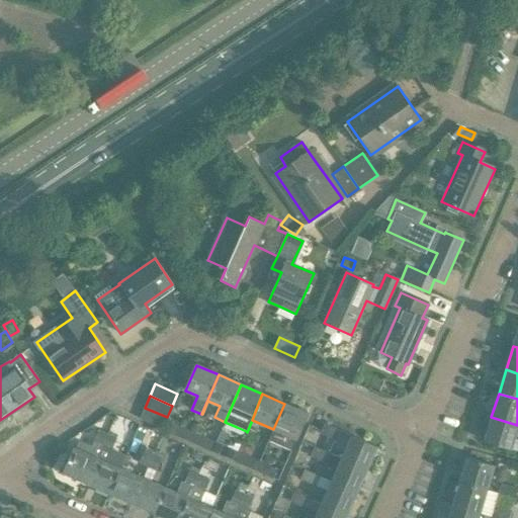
[(284,404),(273,429),(268,441),(290,450),(295,439),(296,439),(308,414),(284,404)]
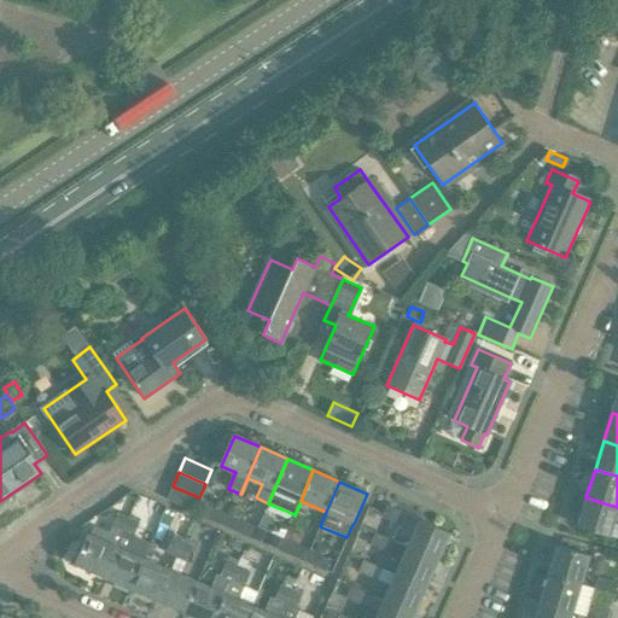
[(199,497),(173,487),(167,500),(193,511),(199,497)]
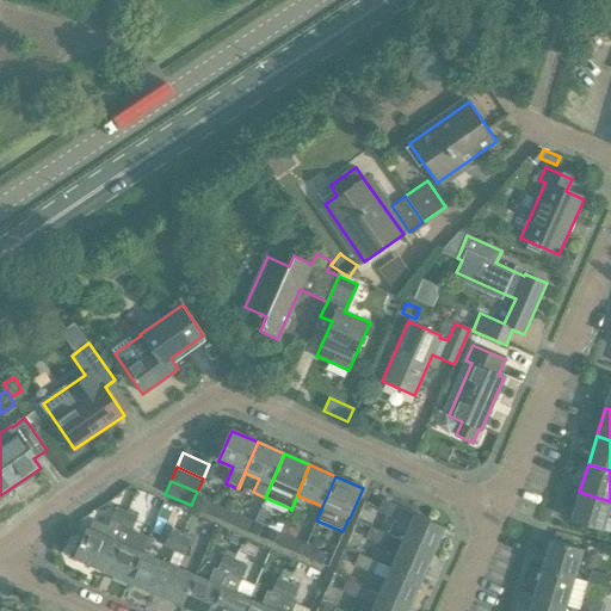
[(610,501),(579,492),(571,522),(602,530),(610,532),(610,519),(605,518),(610,501)]
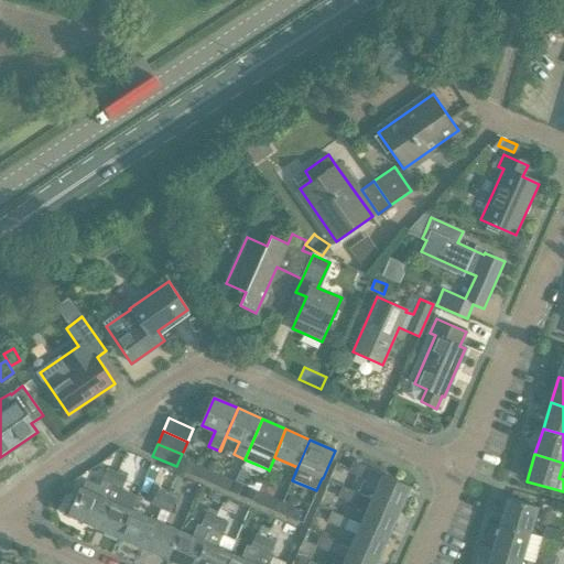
[(206,481),(210,472),(186,461),(182,470),(206,481)]
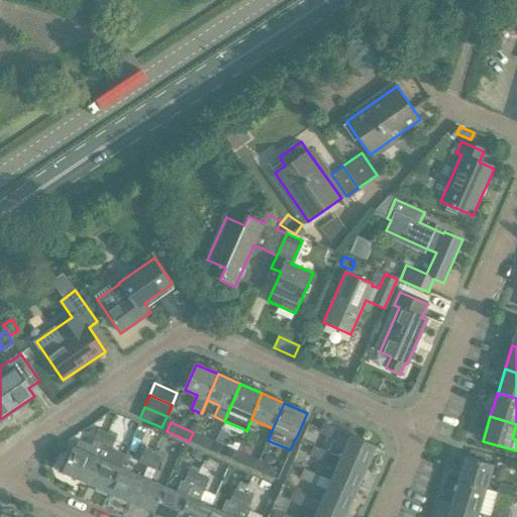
[(329,453),(366,470),(376,446),(324,423),(319,433),(335,440),(329,453)]
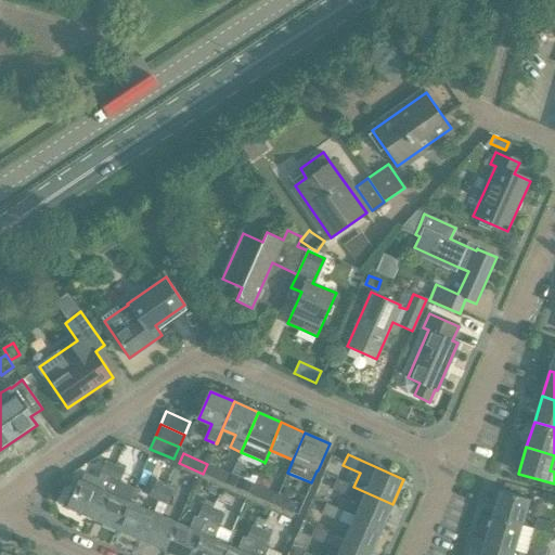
[(92,519),(116,465),(115,465),(106,461),(98,479),(85,473),(81,481),(79,480),(67,508),(92,519)]
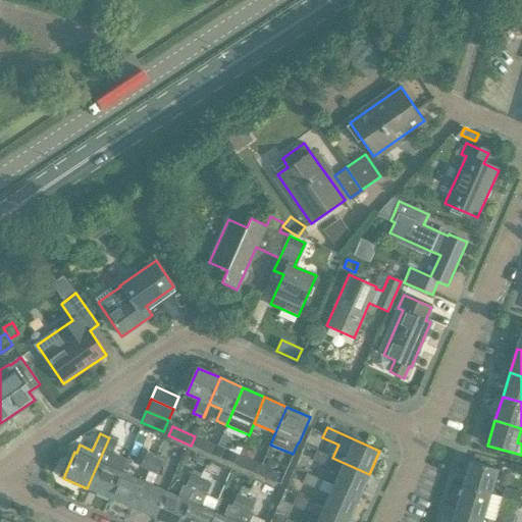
[(195,436),(191,446),(213,456),(217,446),(195,436)]
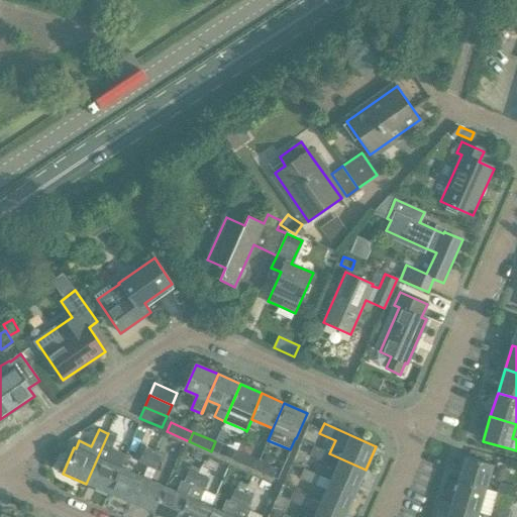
[(108,433),(86,484),(108,494),(125,455),(111,449),(116,437),(108,433)]
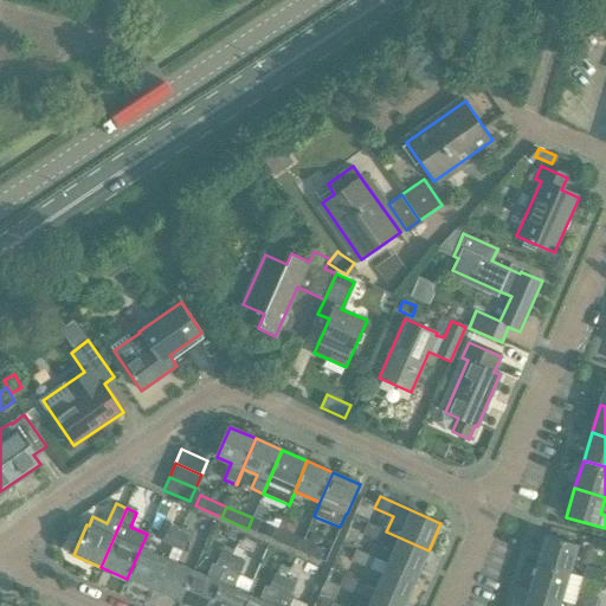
[(252,517),(247,529),(274,540),(278,529),(252,517)]
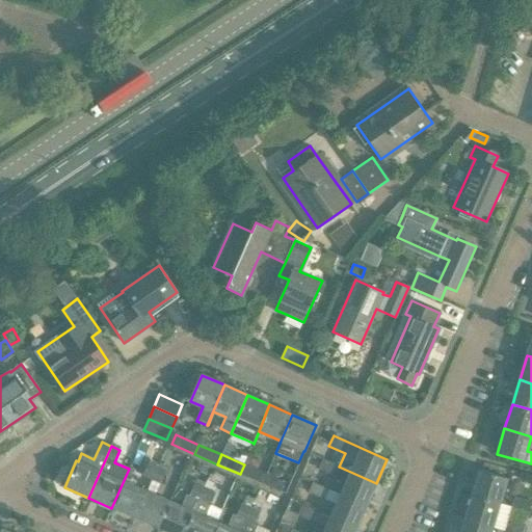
[(345,484),(341,495),(366,506),(376,483),(339,467),(323,459),(318,470),(335,477),(334,479),(345,484)]
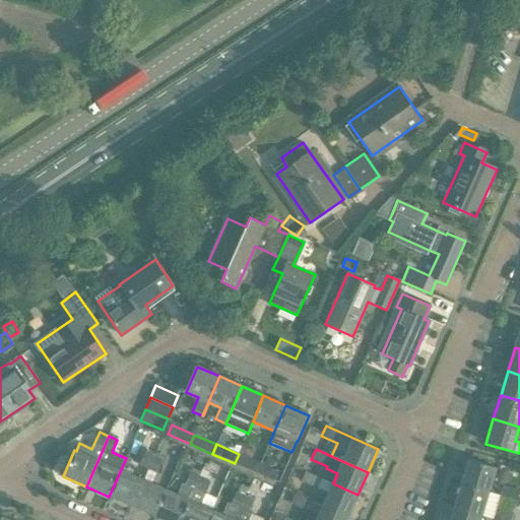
[(148,469),(154,456),(145,452),(139,466),(148,469)]
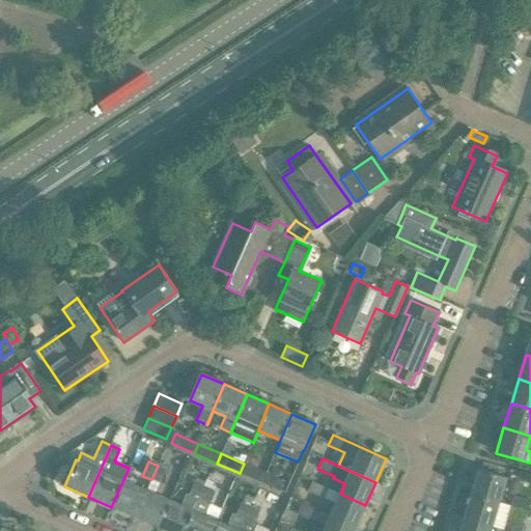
[(244,464),(240,473),(261,483),(266,473),(244,464)]
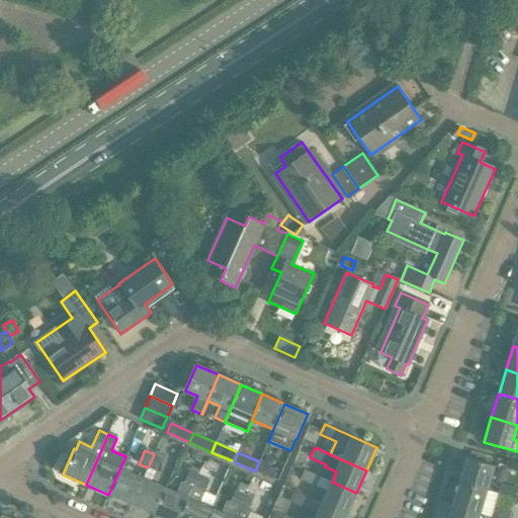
[(154,454),(148,467),(156,471),(162,458),(154,454)]
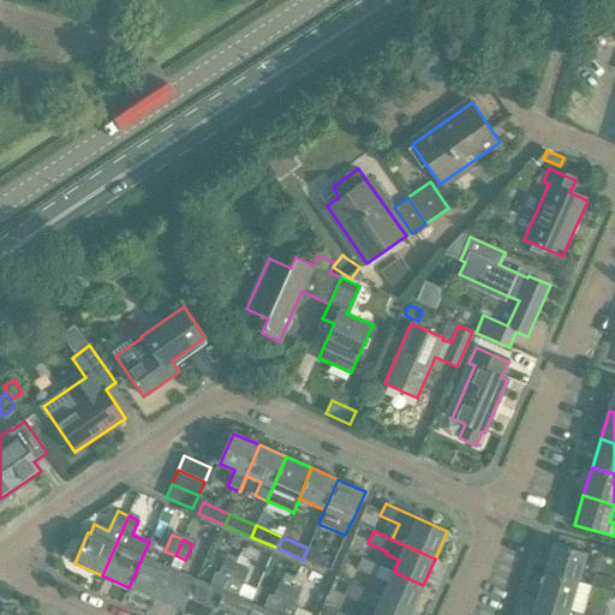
[(149,542),(129,587),(155,598),(169,568),(143,556),(149,542)]
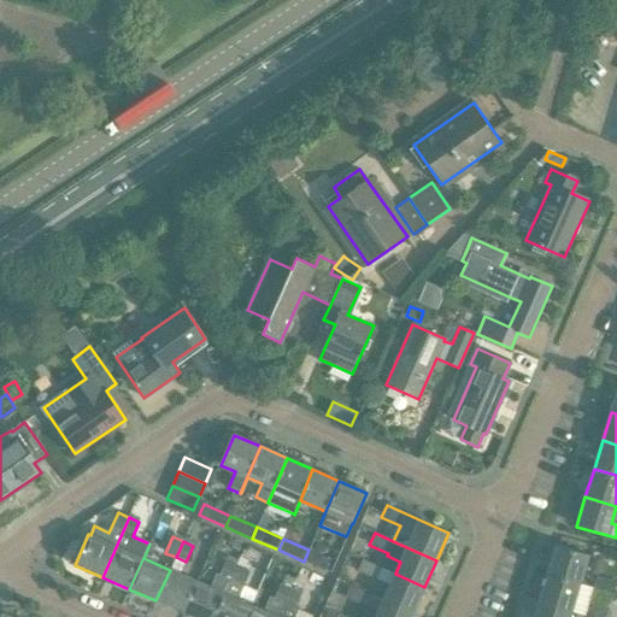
[(548,575),(580,585),(588,554),(557,545),(548,575)]
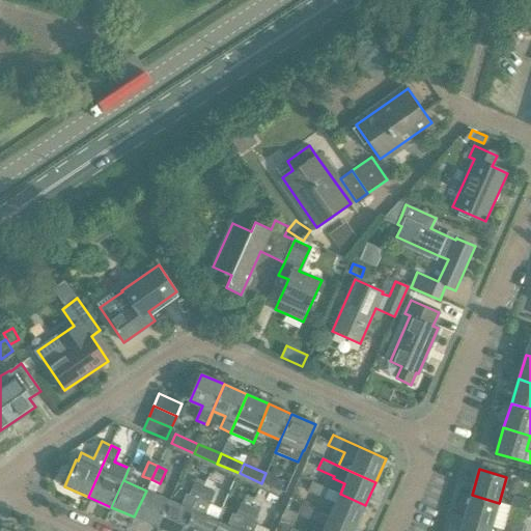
[(266,473),(261,483),(279,491),(284,481),(266,473)]
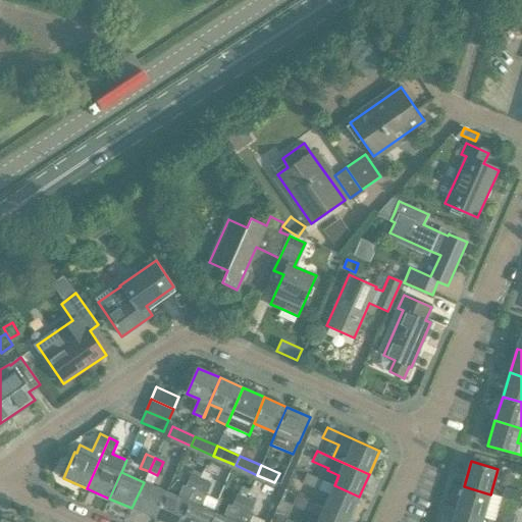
[(302,482),(319,489),(323,480),(306,472),(302,482)]
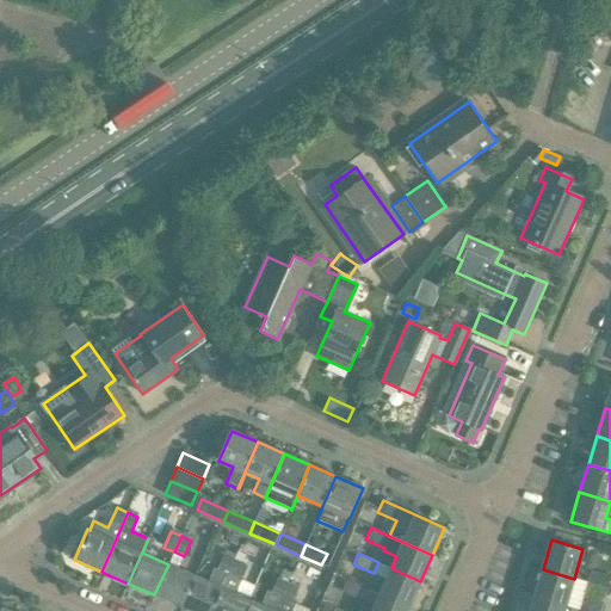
[(196,575),(181,606),(191,610),(211,610),(235,560),(224,555),(218,568),(215,567),(209,581),(196,575)]
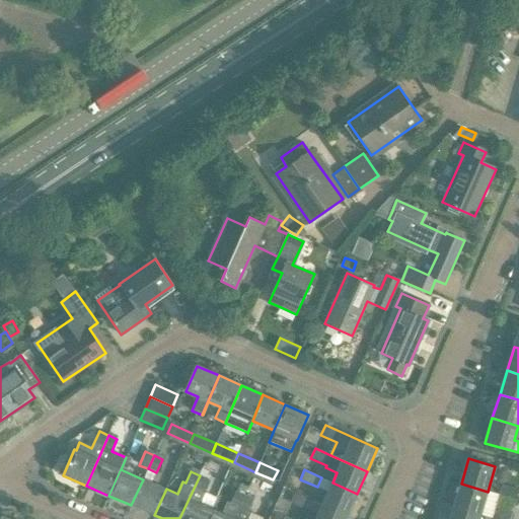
[(207,518),(211,509),(202,505),(206,494),(203,492),(208,478),(207,478),(200,475),(179,518),(207,518)]
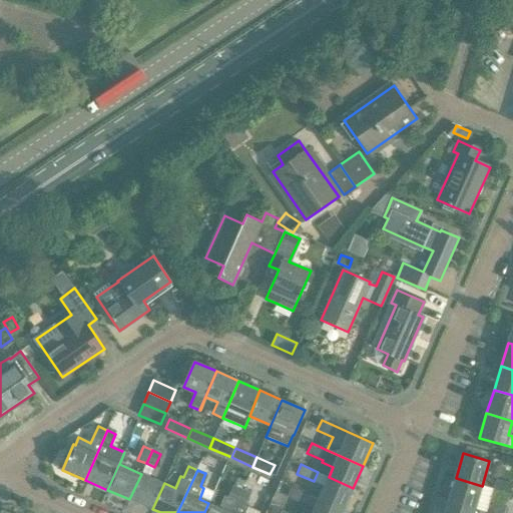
[(152,509),(164,483),(141,474),(129,499),(152,509)]
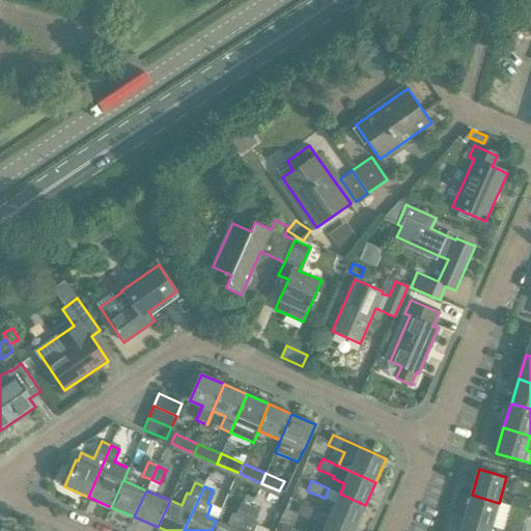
[(365,505),(340,494),(330,518),(355,529),(365,505)]
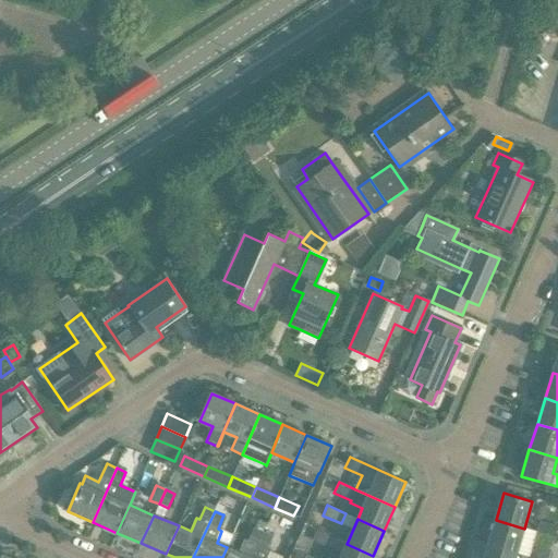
[(524,529),(496,520),(488,545),(517,554),(524,529)]
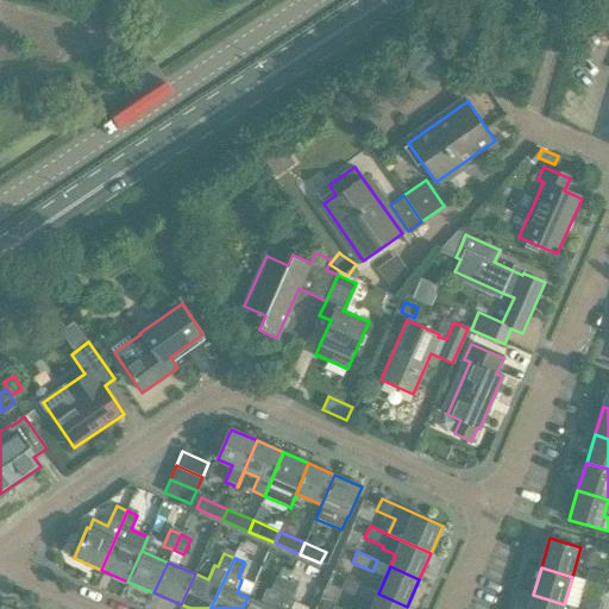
[(589,569),(585,581),(606,586),(608,575),(589,569)]
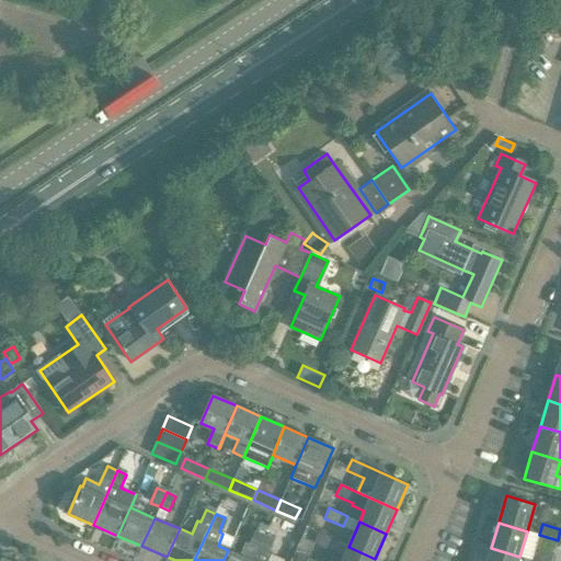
[(228,550),(224,560),(252,560),(258,550),(264,535),(254,530),(251,539),(248,538),(240,556),(228,550)]
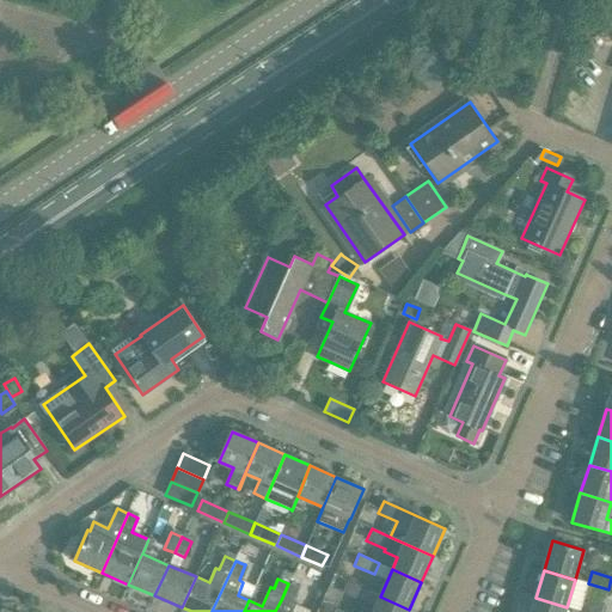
[(372,611),(408,611),(409,610),(380,597),(348,582),(343,594),(375,607),(372,611)]
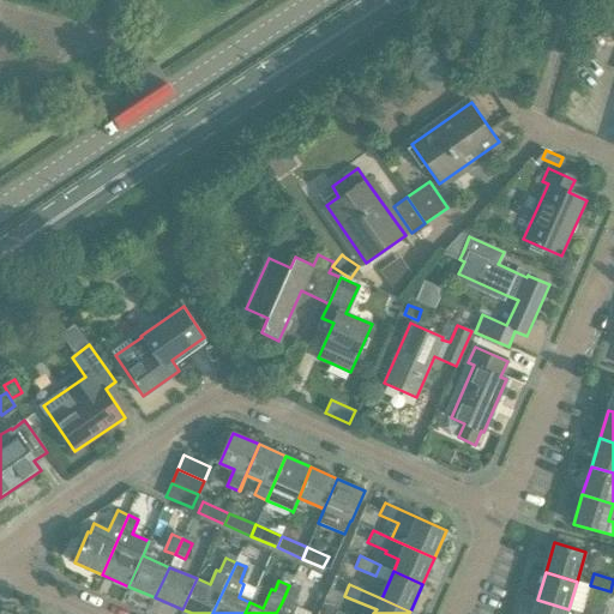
[(289,585),(282,602),(276,613),(293,613),(296,608),(293,606),(300,590),(289,585)]
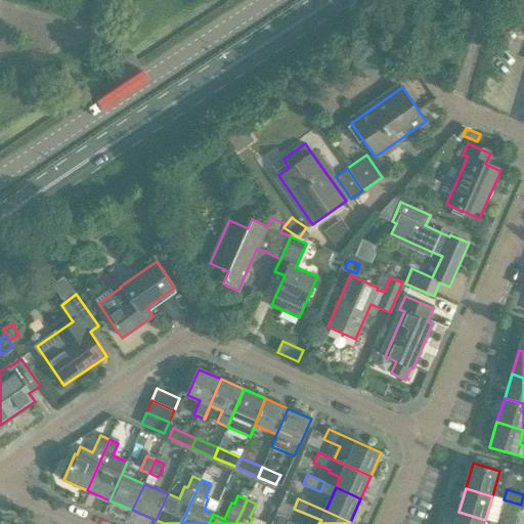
[(483,523),(485,520),(459,512),(453,523),(483,523)]
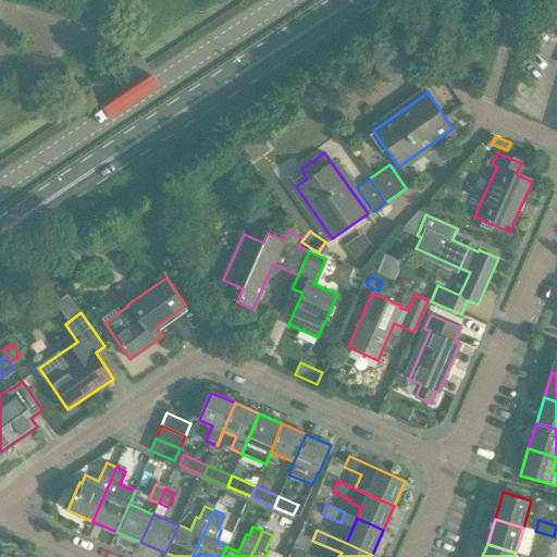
[(530,556),(546,556),(548,551),(531,545),(528,556),(530,556)]
